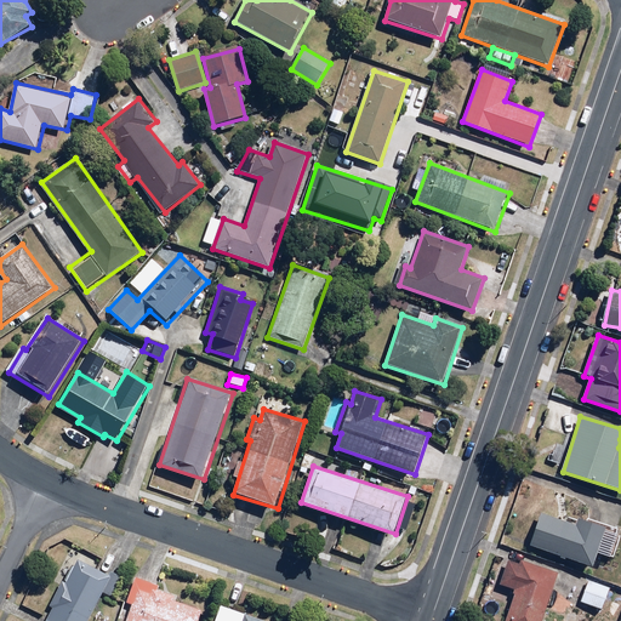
[(540,513),(530,546),(593,565),(597,552),(614,557),(620,529),(577,517),(575,524),(540,513)]
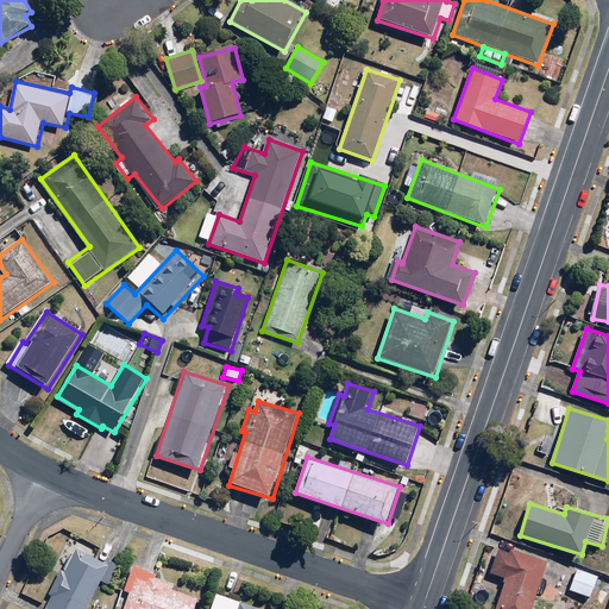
[(531,608),(547,564),(498,547),(490,571),(507,577),(495,608),(531,608)]
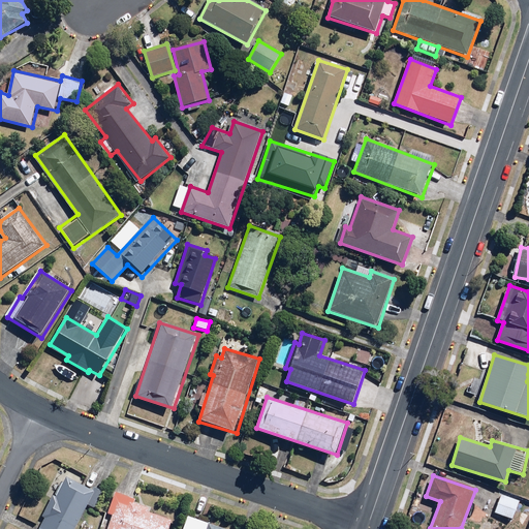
[(76,528),(94,491),(66,477),(58,497),(53,494),(42,516),(45,518),(39,528),(76,528)]
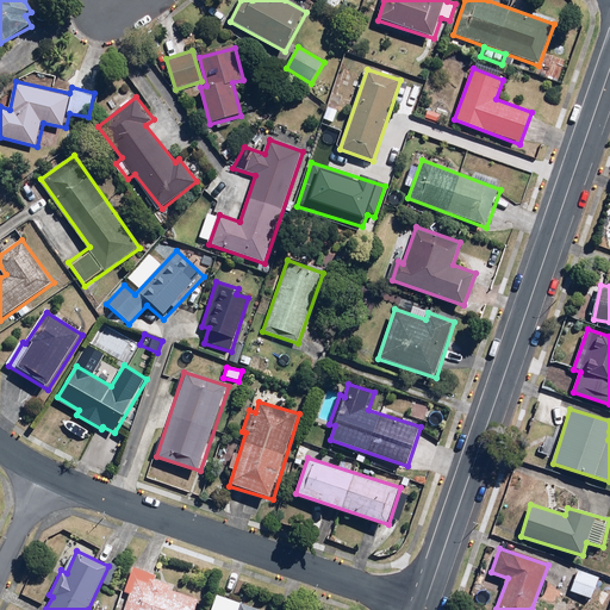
[(155,574),(131,566),(117,609),(193,609),(198,599),(174,592),(176,586),(154,579),(155,574)]
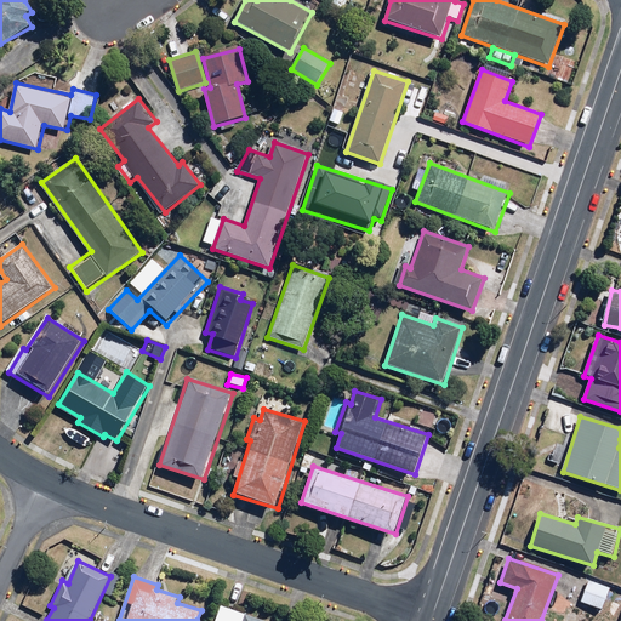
[(611,587),(588,579),(584,593),(607,602),(611,587)]
